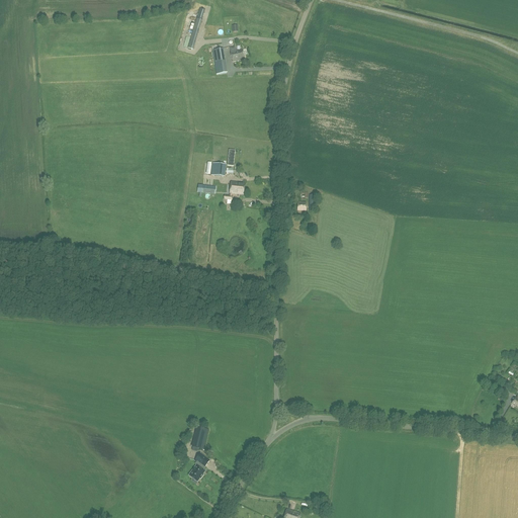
[(187,48),(193,50),(205,10),(200,8),(187,48)]
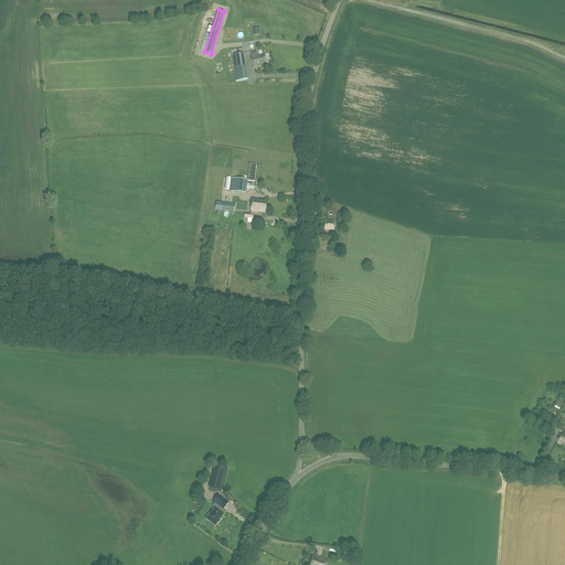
[(253,57),(252,57),(254,67),(267,65),(265,54),(257,55),(256,52),(252,53),(253,57)]
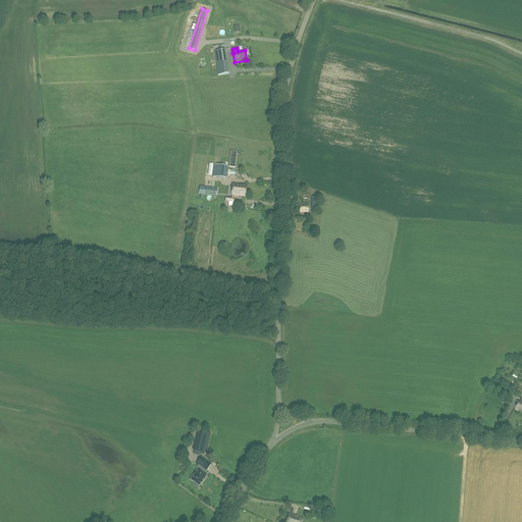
[(218,74),(229,73),(225,49),(214,51),(218,74)]
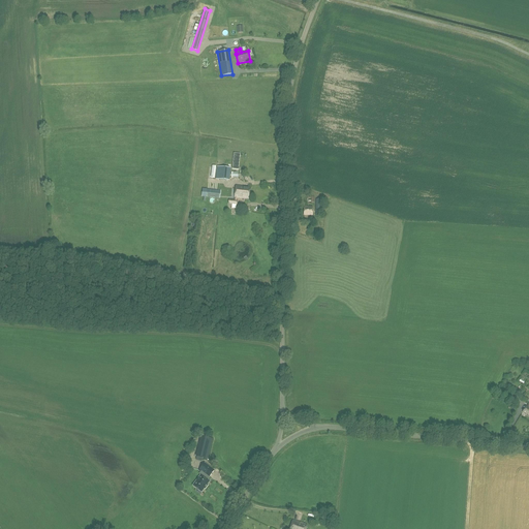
[(231,168),(217,166),(216,179),(229,181),(231,168)]
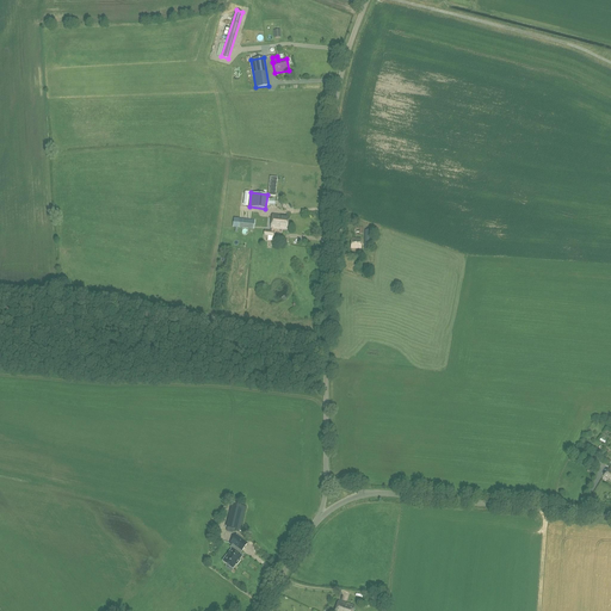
[(281,227),(281,229),(288,229),(289,216),(272,215),(272,218),(281,220),(279,223),(281,223),(281,224),(283,224),(282,227),(281,227)]
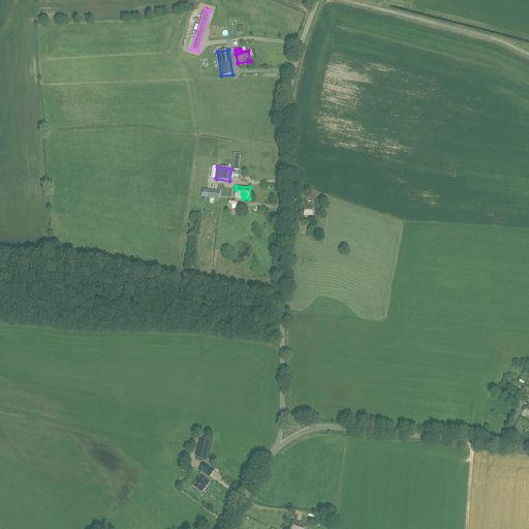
[(220,198),(220,196),(221,191),(208,189),(207,197),(220,198)]
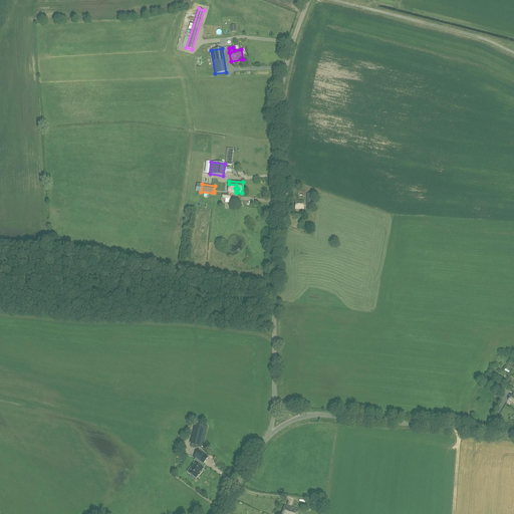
[(231,192),(236,193),(236,191),(237,191),(238,189),(236,189),(236,188),(235,188),(236,185),(229,184),(228,195),(223,195),(223,198),(226,198),(225,201),(229,201),(230,199),(231,192)]
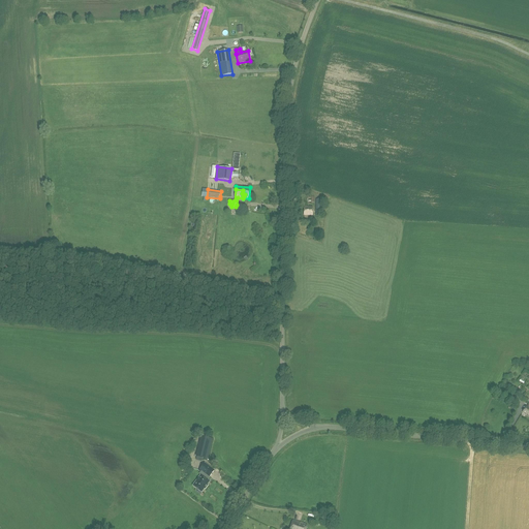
[(517,404),(520,400),(515,394),(510,398),(517,404)]
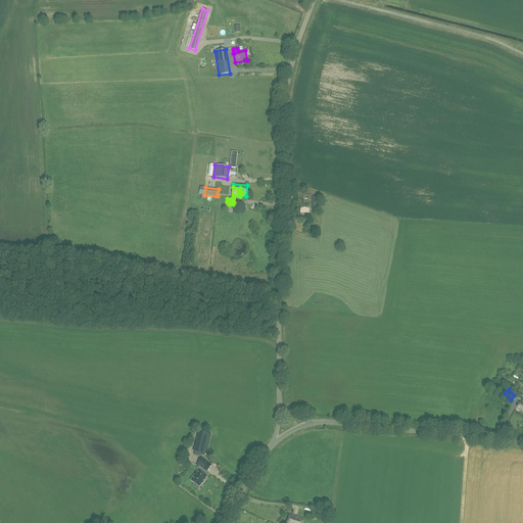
[(210,434),(198,431),(194,450),(205,454),(210,434)]
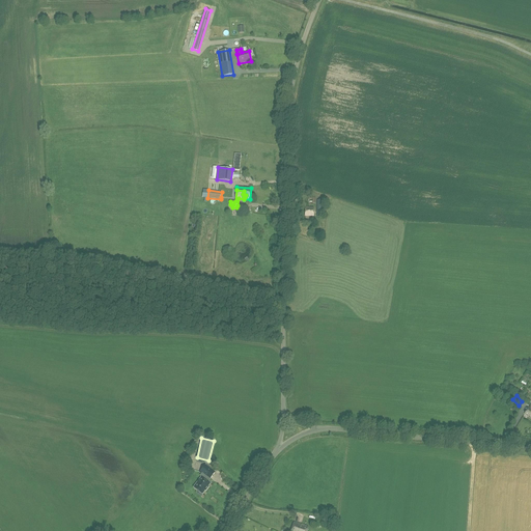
[(215,472),(205,465),(200,472),(202,474),(200,476),(201,477),(194,487),(202,494),(205,491),(206,492),(210,486),(208,486),(211,483),(207,481),(210,478),(211,478),(215,472)]
